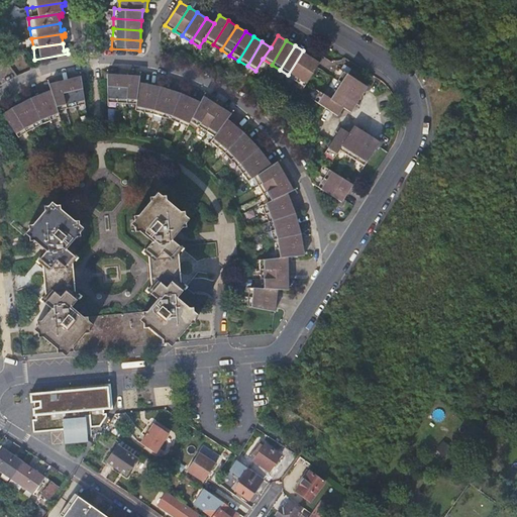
[(312,57),(303,50),(288,75),(297,80),(312,57)]
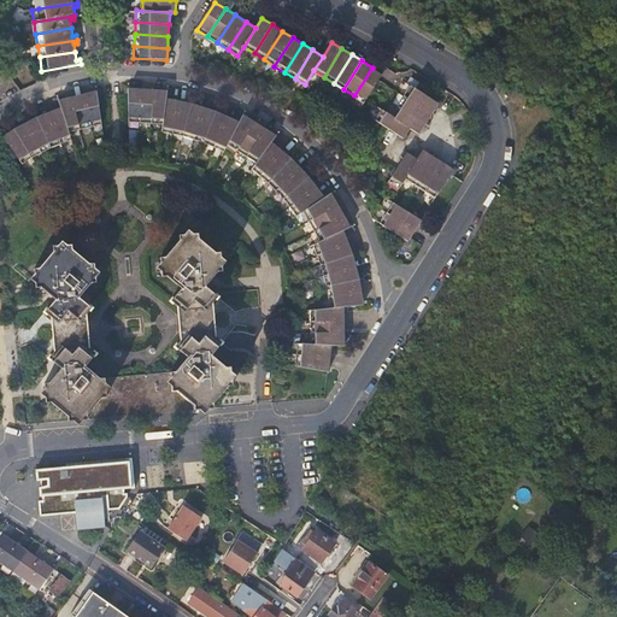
[(382,74),(372,68),(354,95),(365,103),(382,74)]
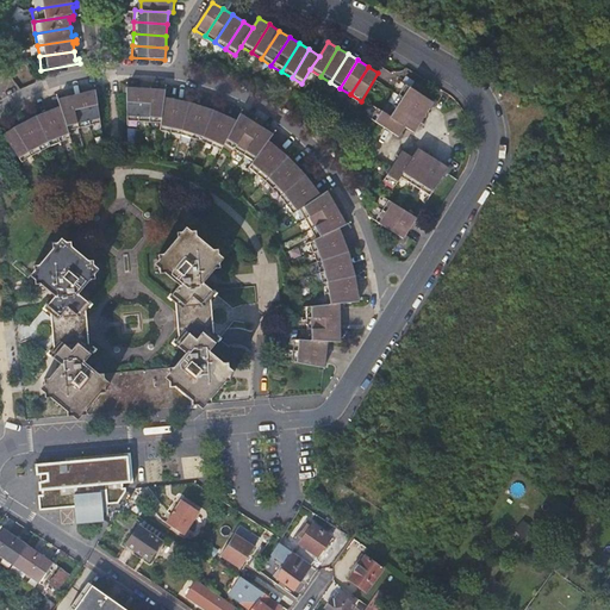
[(400,94),(427,111),(434,101),(406,83),(400,94)]
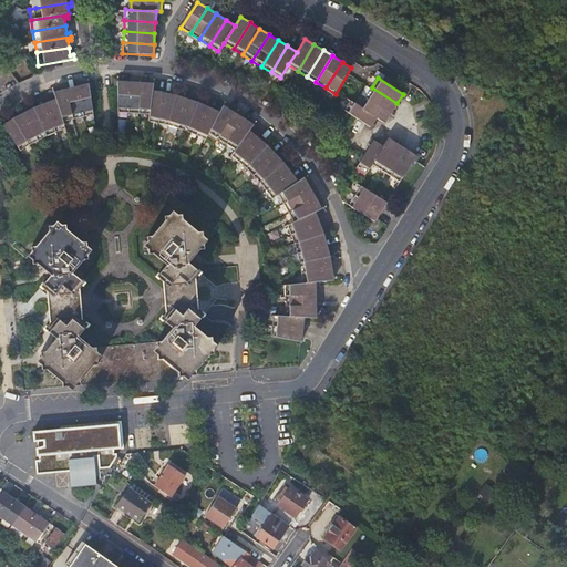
[(123,113),(124,83),(112,82),(113,107),(113,112),(123,113)]
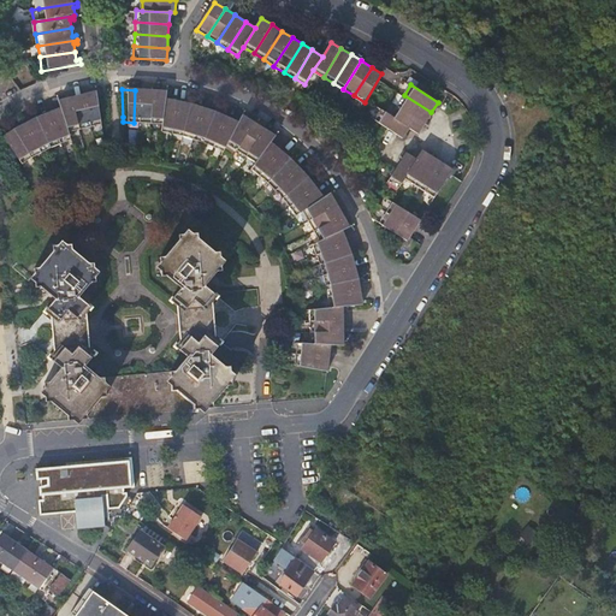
[(146,123),(148,90),(135,90),(134,123),(146,123)]
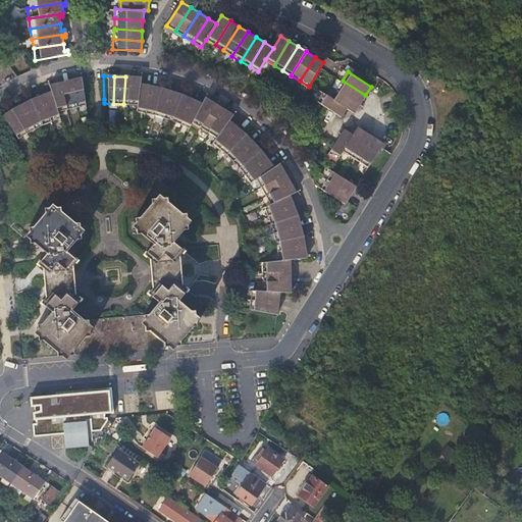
[(136,77),(125,76),(123,104),(132,105),(134,85),(136,77)]
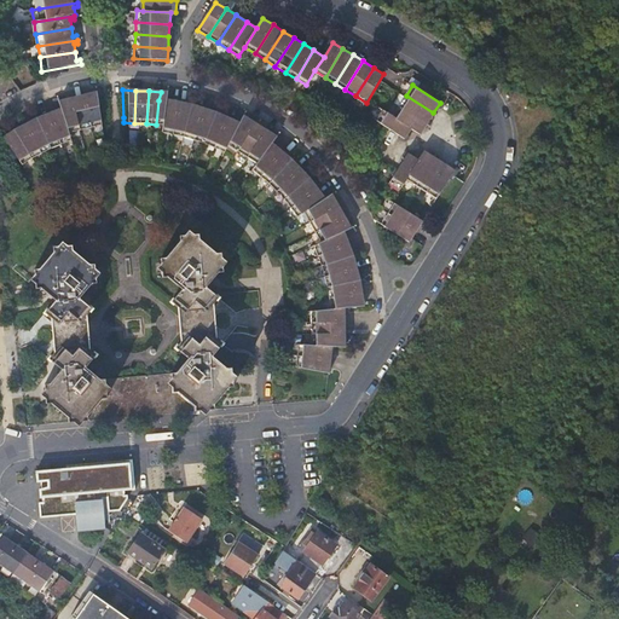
[(91,92),(77,96),(85,127),(96,125),(91,92)]
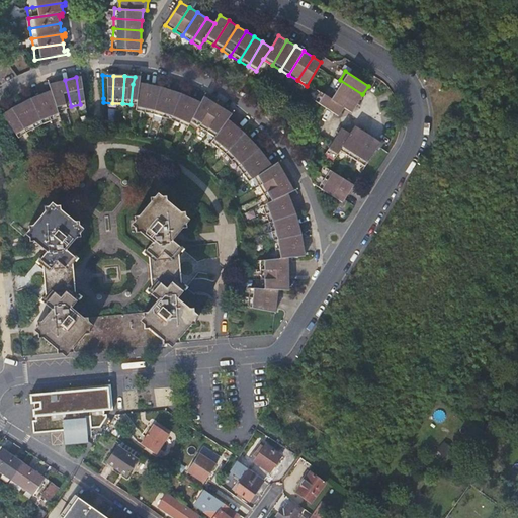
[(65,80),(56,83),(62,109),(71,106),(65,80)]
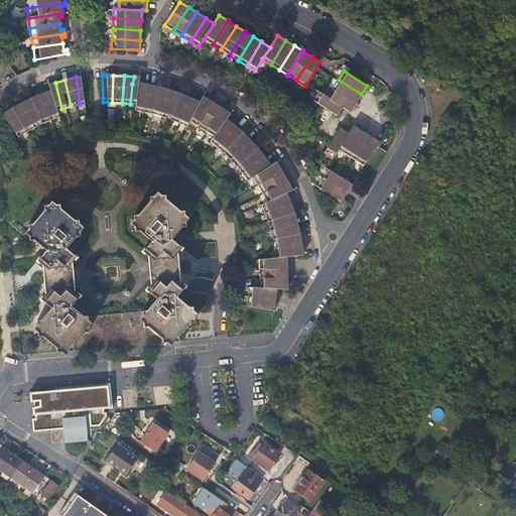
[(356,103),(361,94),(339,80),(333,88),(356,103)]
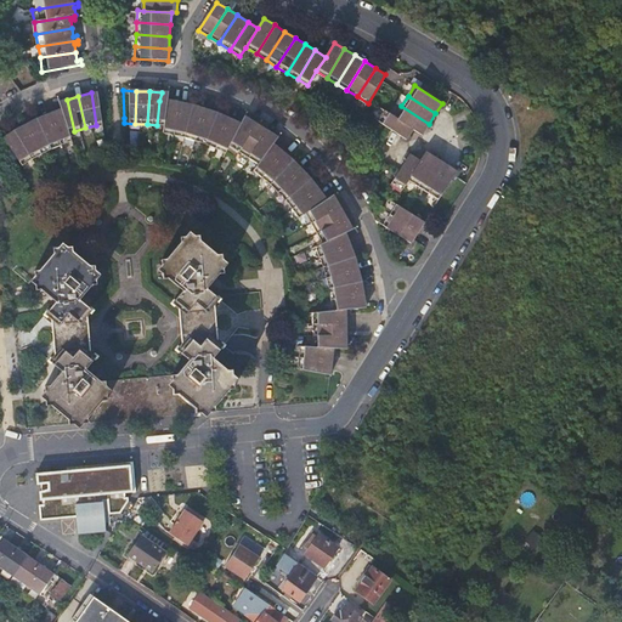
[(54,103),(56,111),(63,134),(74,131),(67,100),(54,103)]
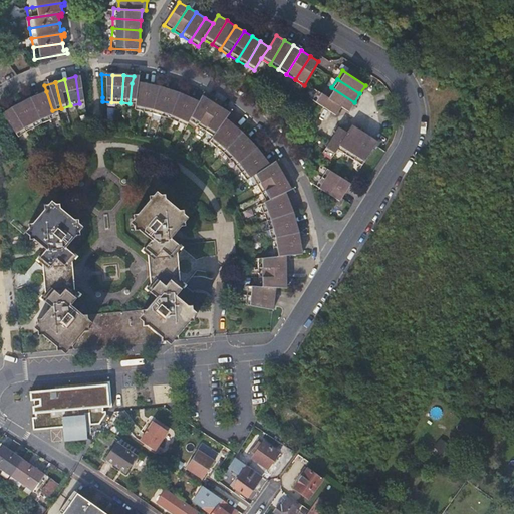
[(143,85),(132,83),(130,103),(130,108),(138,110),(143,85)]
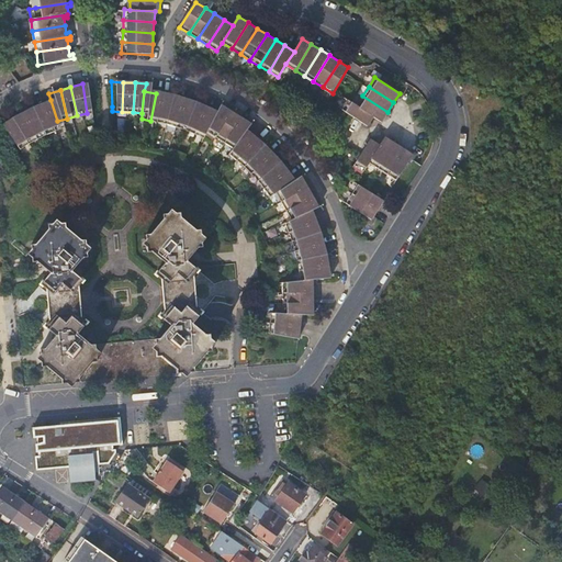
[(167,96),(156,93),(150,121),(159,123),(167,96)]
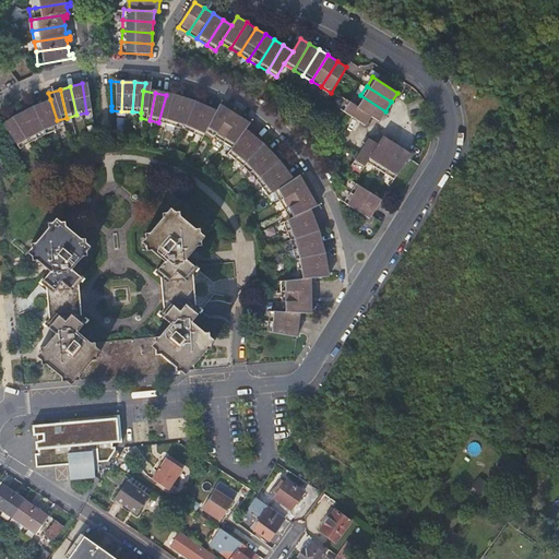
[(177,98),(166,95),(158,122),(168,126),(177,98)]
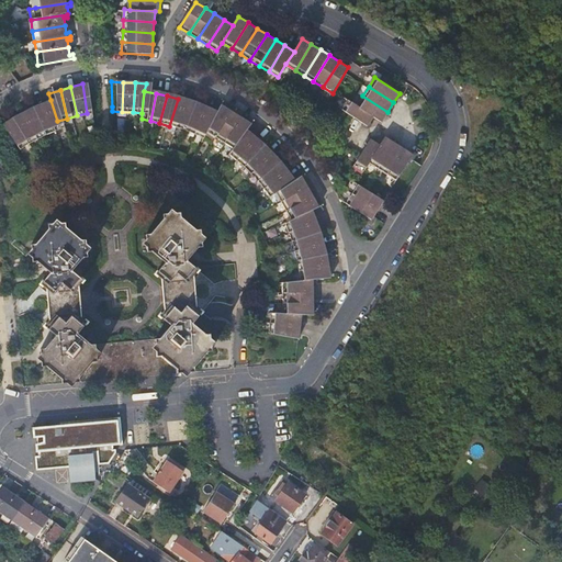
[(382,120),(388,112),(362,96),(357,104),(373,115),(382,120)]
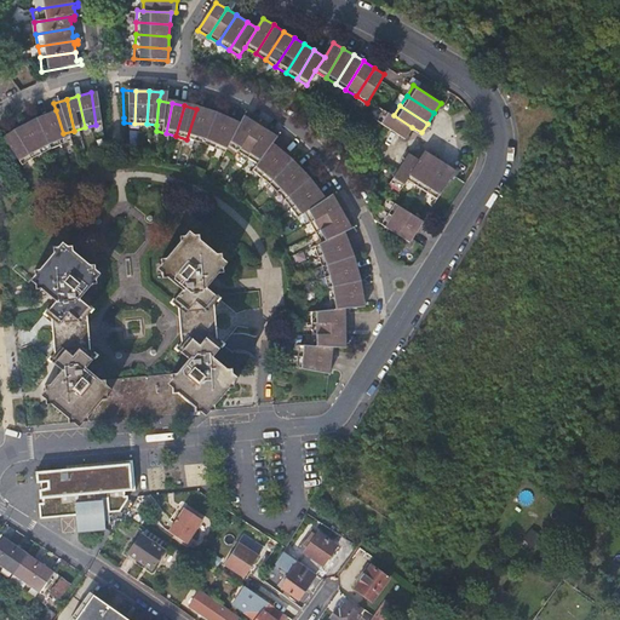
[(208,113),(196,109),(187,139),(197,143),(208,113)]
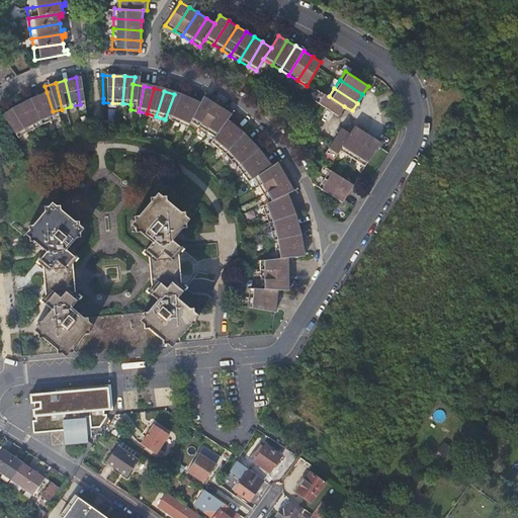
[(339,114),(344,106),(329,96),(321,91),(316,100),(339,114)]
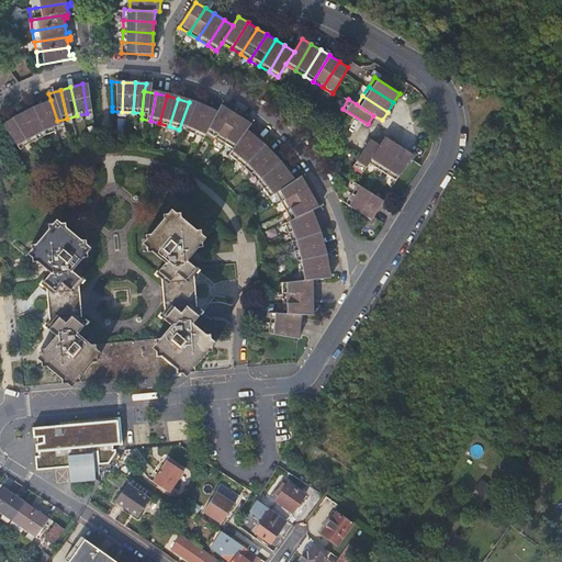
[(51,100),(40,104),(49,132),(59,127),(57,121),(51,100)]
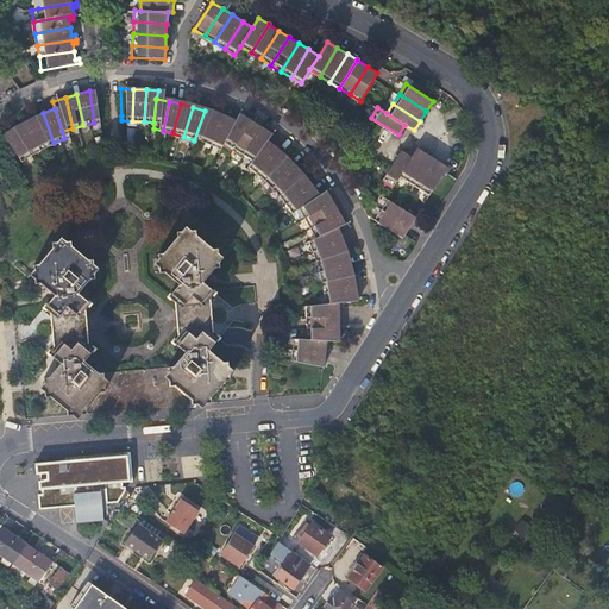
[(217,115),(205,111),(194,140),(203,144),(217,115)]
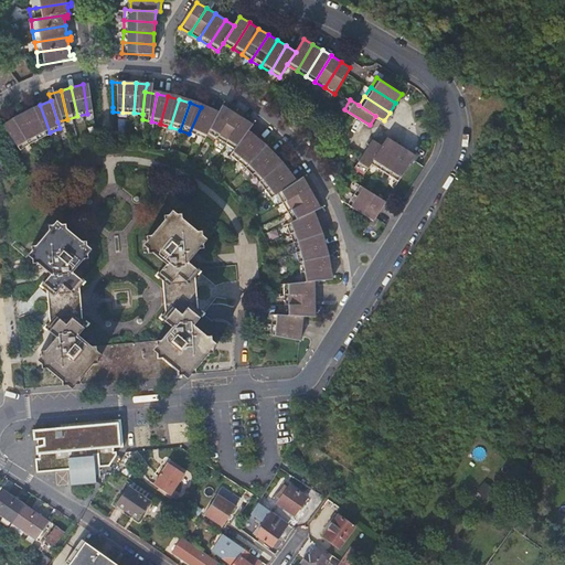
[(40,105),(29,109),(41,136),(50,132),(40,105)]
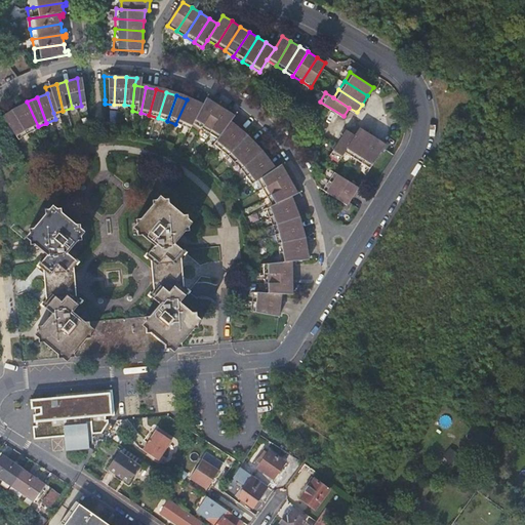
[(199,98),(196,104),(187,122),(195,127),(209,103),(201,97),(200,97),(199,98)]
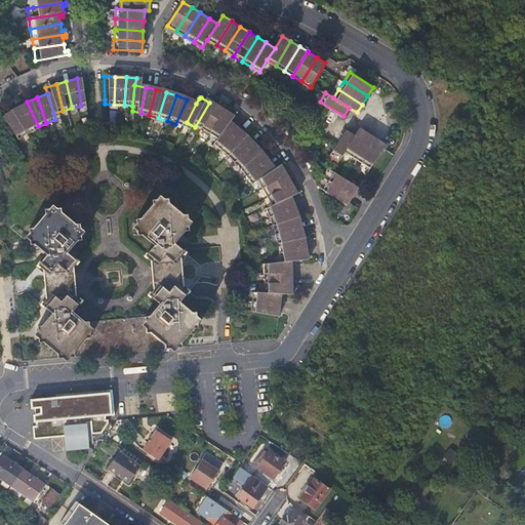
[(196,104),(187,99),(175,124),(184,128),(187,122),(196,104)]
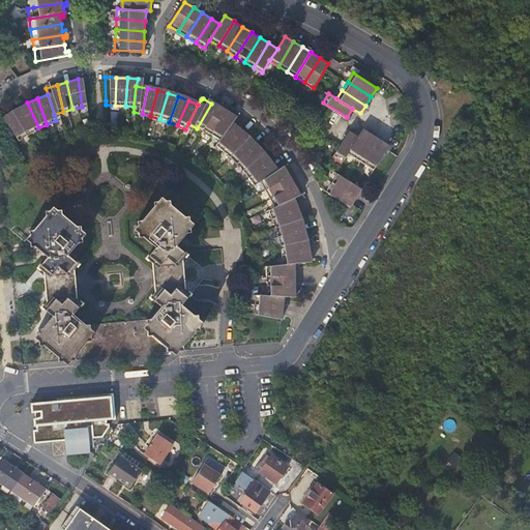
[(27,102),(18,107),(30,131),(38,127),(27,102)]
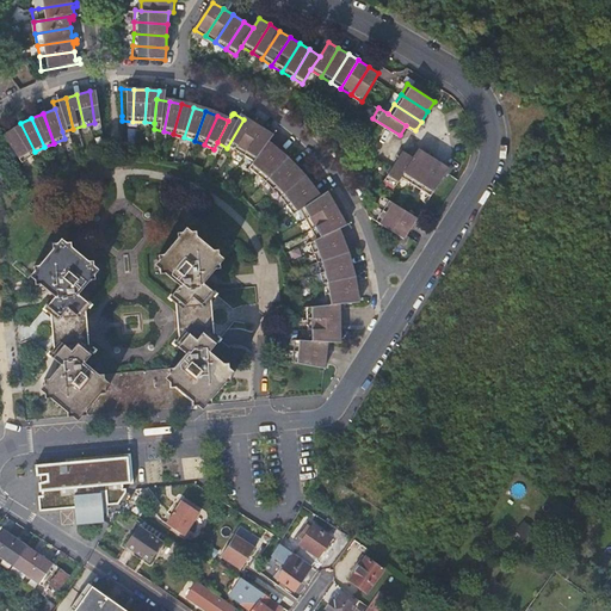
[(254,127),(244,119),(227,148),(235,154),(254,127)]
